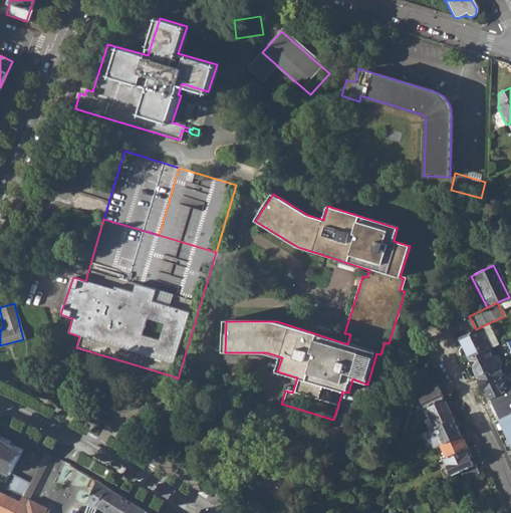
[(458,338),(467,358),(489,348),(490,348),(480,327),(476,329),(458,338)]
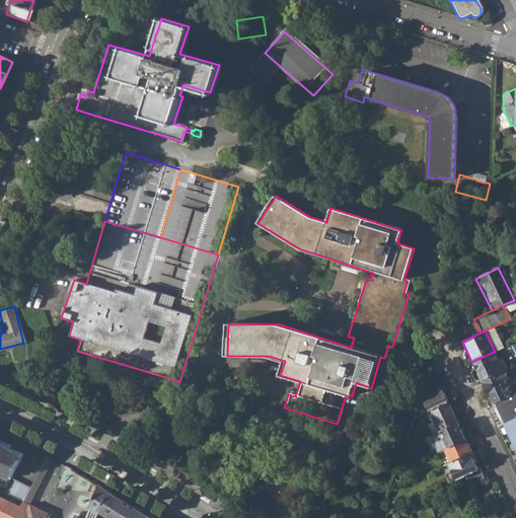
[(471,362),(481,381),(503,370),(505,369),(500,358),(497,359),(494,352),(471,362)]
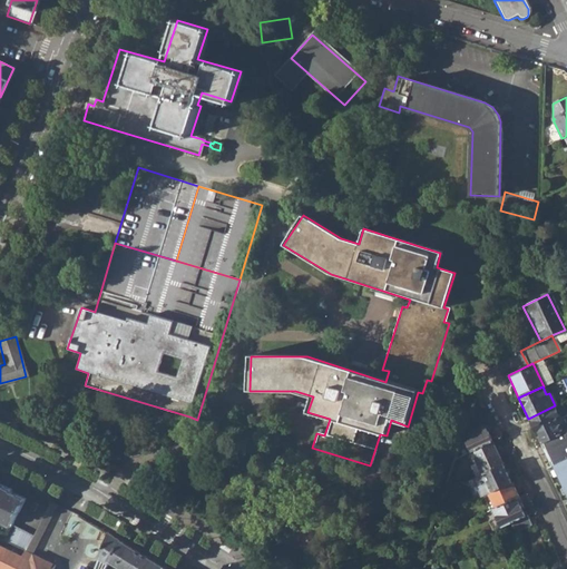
[(528,419),(539,443),(566,431),(561,420),(559,421),(553,406),(528,419)]
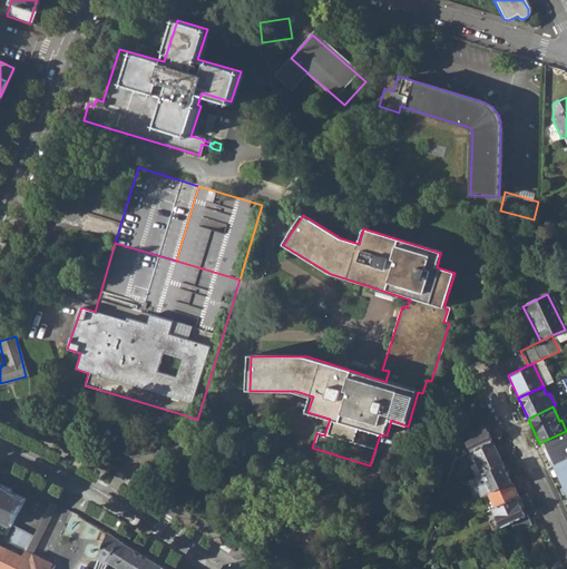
[(465,439),(470,450),(491,441),(484,425),(468,434),(469,437),(465,439)]
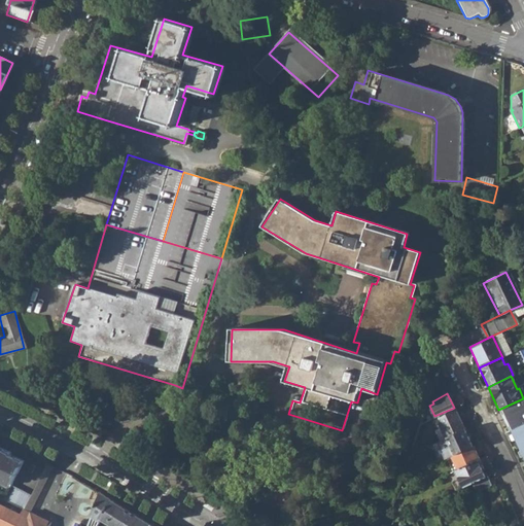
[(523,398),(498,410),(510,431),(523,424),(523,398)]
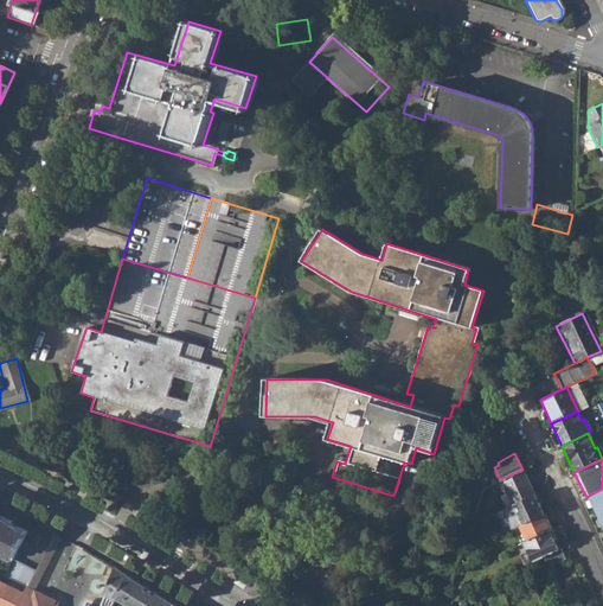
[(500,479),(512,505),(534,495),(523,470),(500,479)]
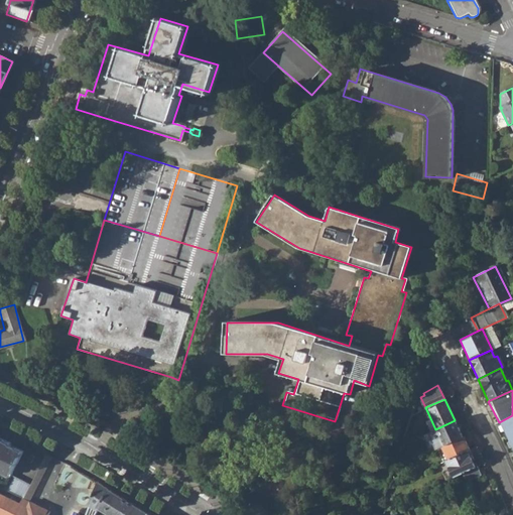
[(512,415),(499,422),(492,425),(503,446),(512,468),(512,415)]
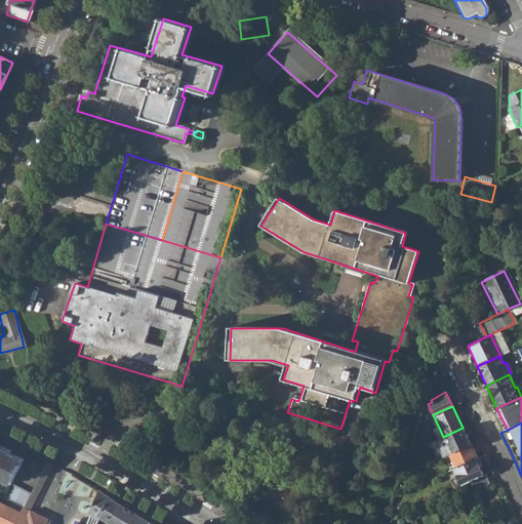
[(443,456),(449,453),(470,443),(463,428),(443,437),(436,441),(443,456)]
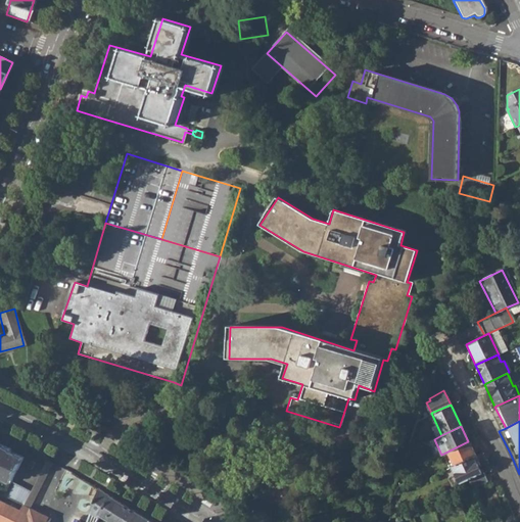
[(447,452),(454,466),(475,456),(468,441),(447,452)]
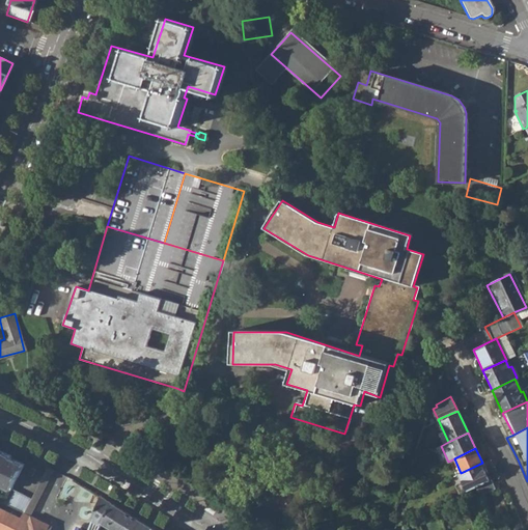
[(0,503),(20,513),(27,500),(7,490),(20,465),(0,455),(0,503)]
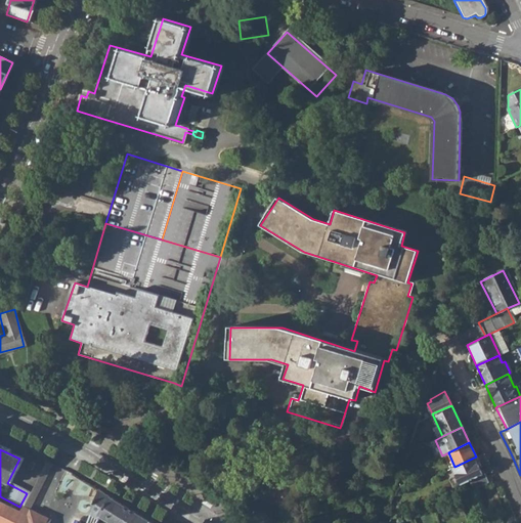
[(458,485),(468,480),(483,473),(476,456),(454,467),(450,469),(458,485)]
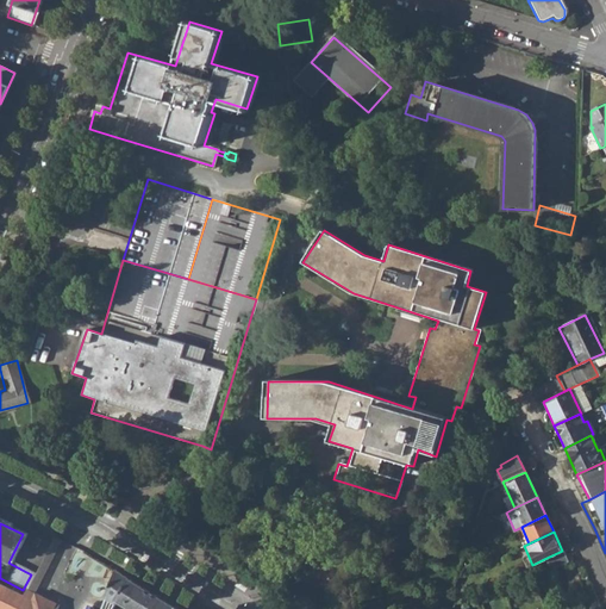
[(31,575),(23,590),(30,594),(58,542),(51,538),(31,575)]
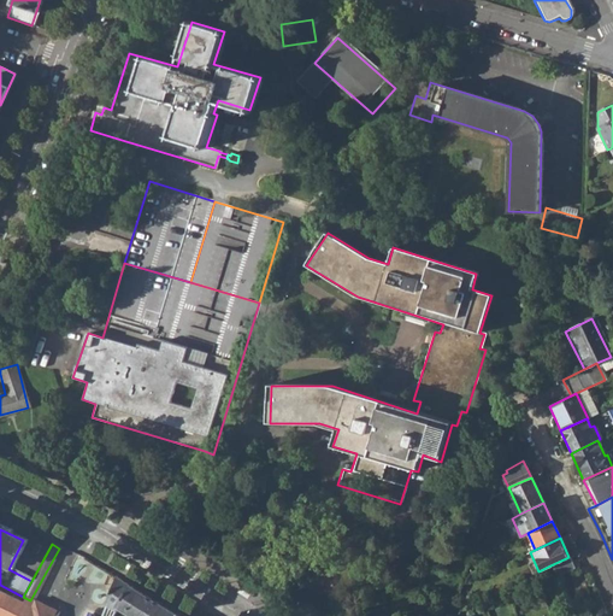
[(575,567),(569,557),(550,565),(555,576),(575,567)]
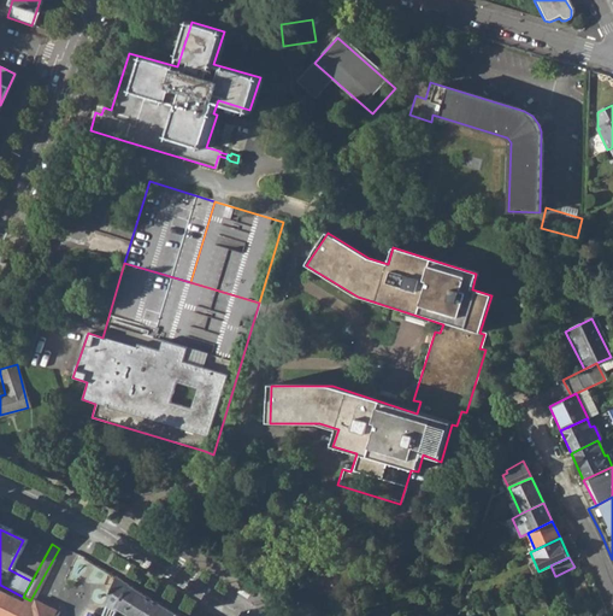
[(111,615),(115,608),(127,615),(172,615),(113,579),(98,615),(111,615)]
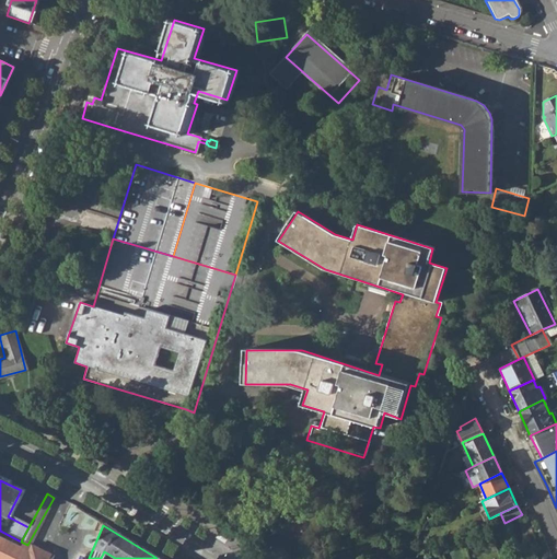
[(223,543),(225,539),(217,533),(215,537),(223,543)]
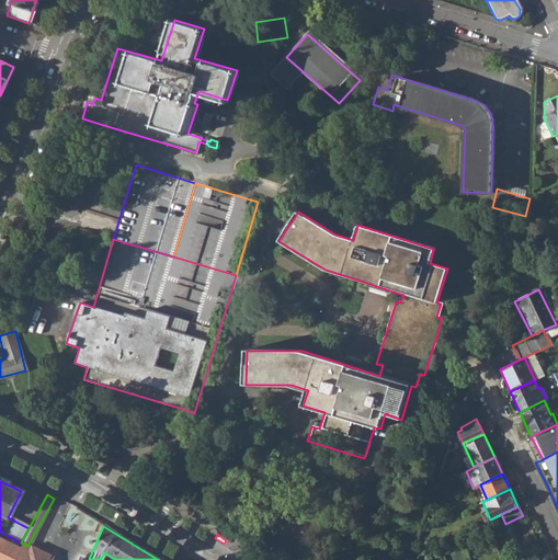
[(53,559),(54,558),(27,546),(21,543),(18,549),(0,540),(0,559),(53,559)]
